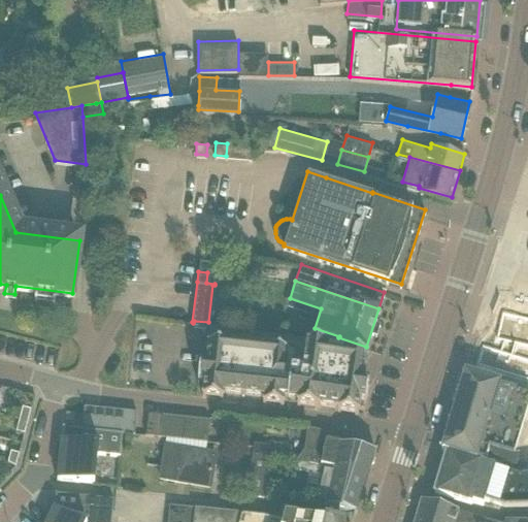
[(482,339),(474,363),(527,379),(527,401),(514,451),(508,467),(515,469),(527,466),(527,312),(501,305),(495,334),(503,336),(500,345),(482,339)]
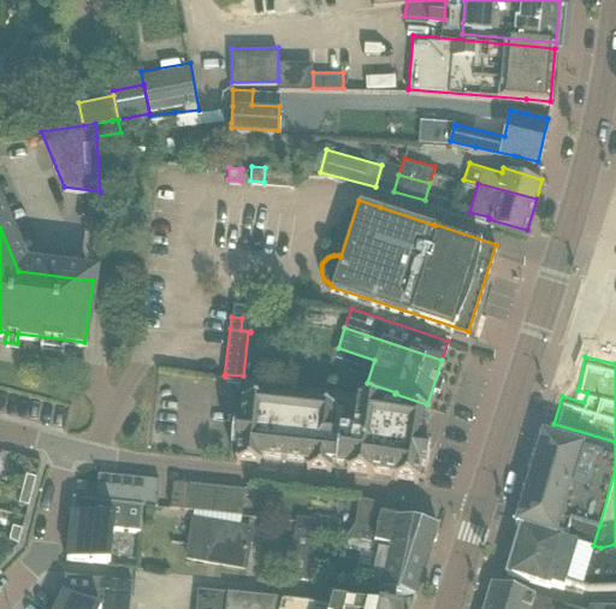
[(244,380),(241,418),(237,450),(335,461),(336,462),(336,460),(359,465),(359,461),(418,471),(419,463),(426,465),(431,442),(422,441),(427,411),(404,407),(359,397),(359,395),(268,383),(244,380)]
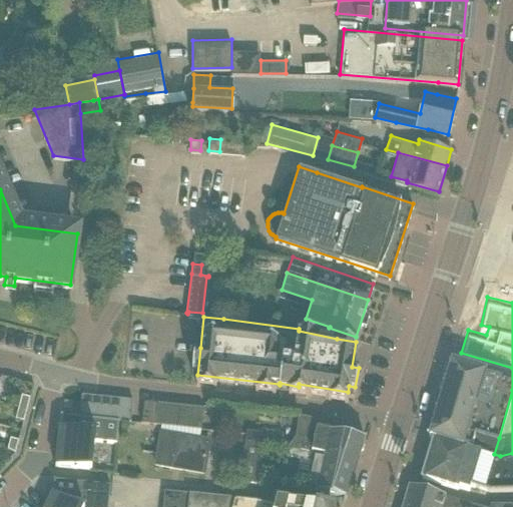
[(441,391),(429,433),(430,433),(470,445),(474,430),(499,438),(512,390),(512,377),(484,369),(485,367),(471,363),(466,361),(451,357),(441,391)]
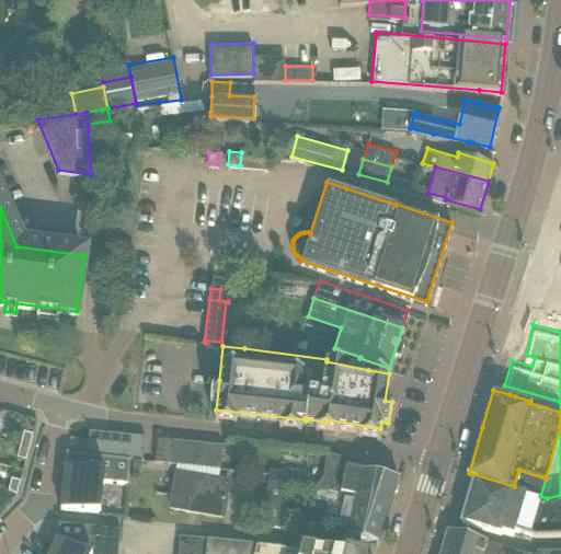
[(89,427),(87,451),(101,453),(103,429),(89,427)]
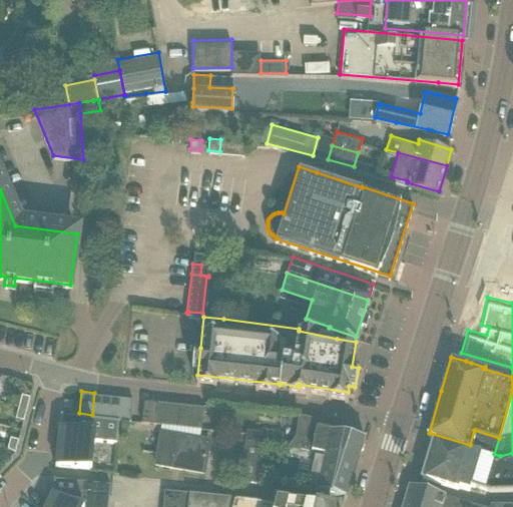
[(19,404),(26,406),(29,394),(22,392),(19,404)]
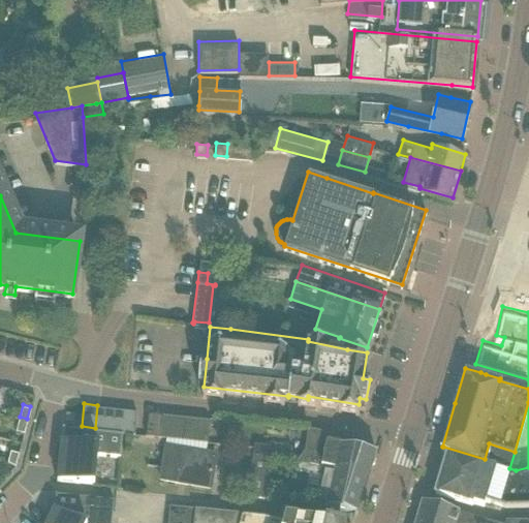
[(97,405),(95,428),(107,429),(111,406),(97,405)]
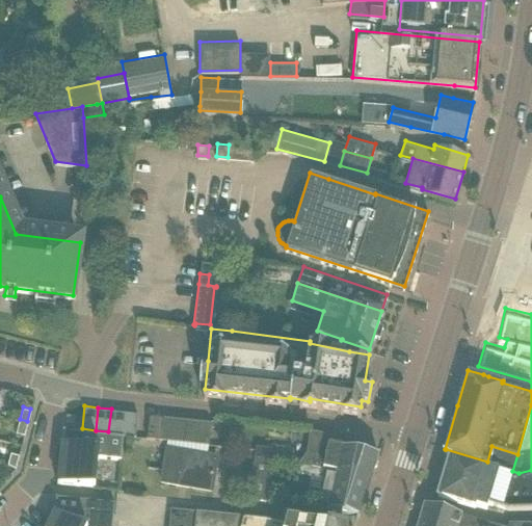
[(111,409),(108,431),(122,432),(125,410),(111,409)]
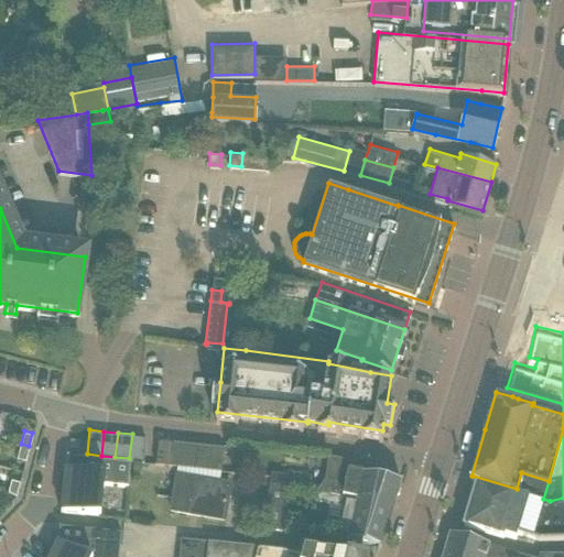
[(132,434),(129,458),(130,459),(143,460),(145,436),(132,434)]
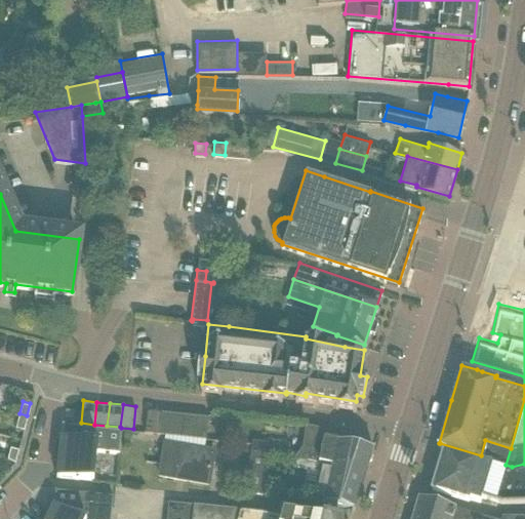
[(159,408),(147,407),(145,430),(157,431),(159,408)]
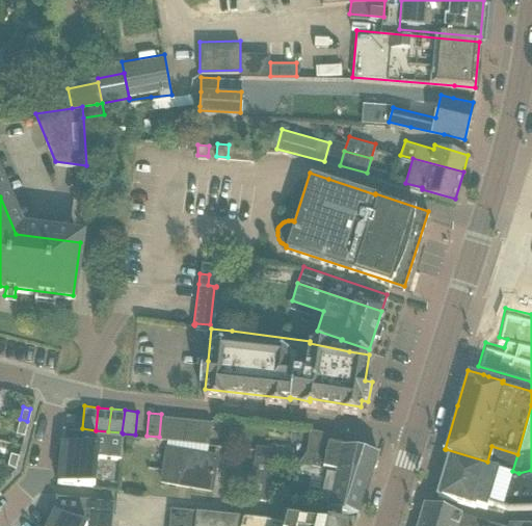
[(161,414),(159,437),(171,439),(174,416),(161,414)]
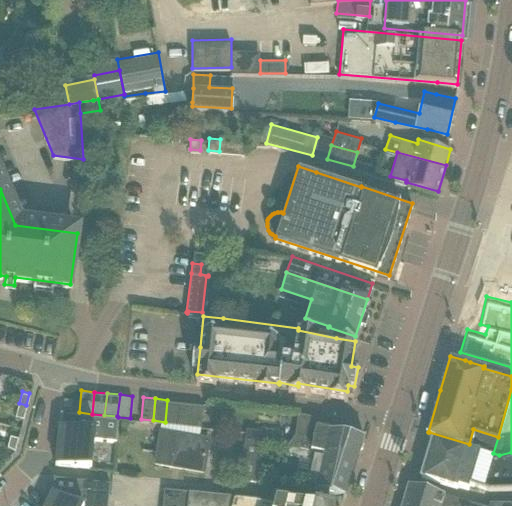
[(167,400),(165,422),(177,423),(179,401),(167,400)]
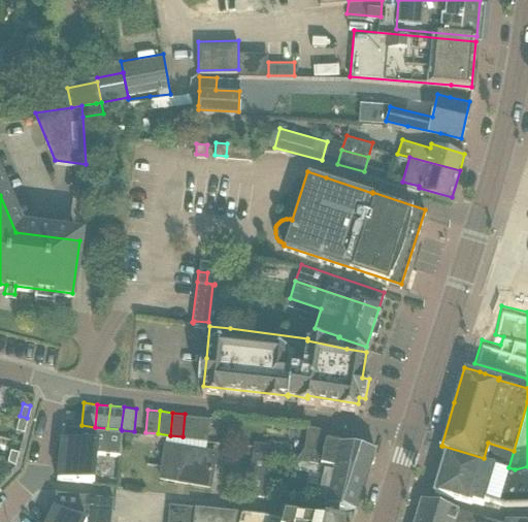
[(185,414),(183,436),(195,437),(197,415),(185,414)]
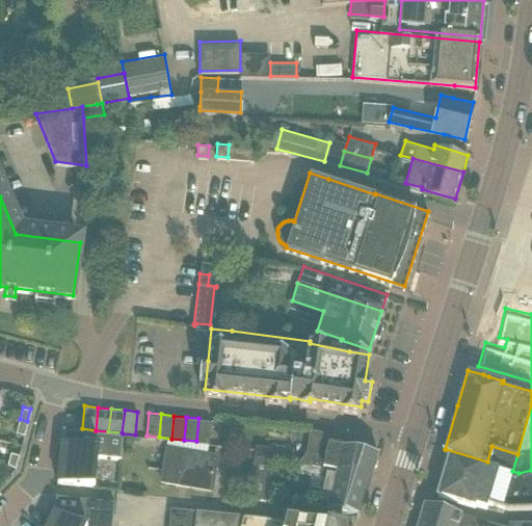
[(211,419),(198,418),(196,441),(208,443),(211,419)]
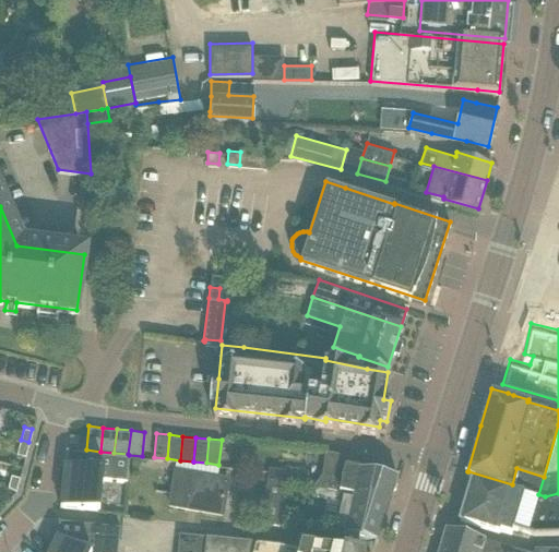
[(16,452),(25,454),(28,442),(21,440),(16,452)]
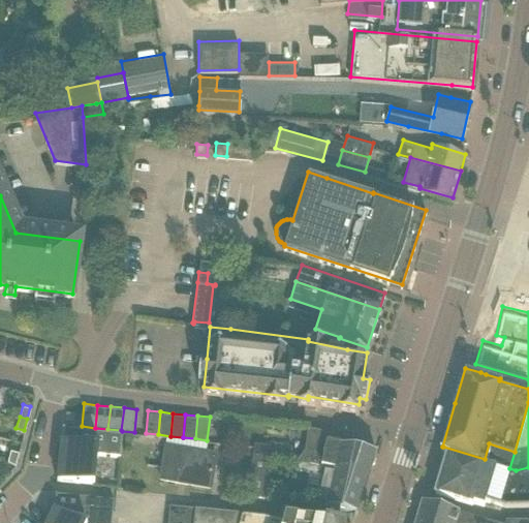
[(97,454),(97,451),(120,454),(122,431),(121,430),(107,429),(95,428),(82,426),(75,426),(74,440),(63,438),(61,438),(57,478),(59,478),(79,480),(79,479),(94,480),(96,454),(97,454)]
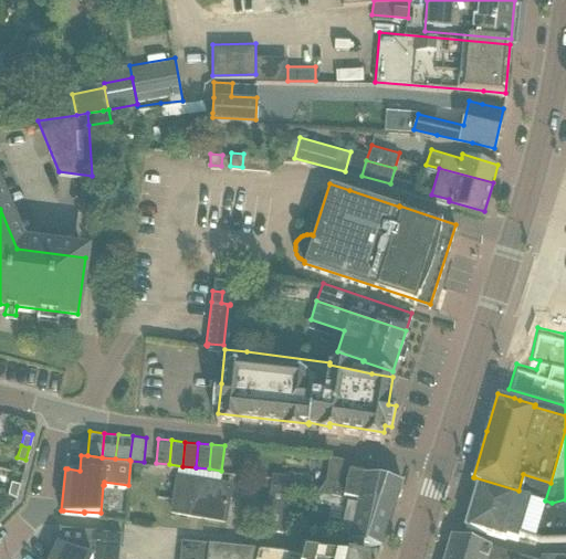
[(325,489),(395,504),(402,480),(365,473),(367,461),(356,459),(331,455),(325,489)]
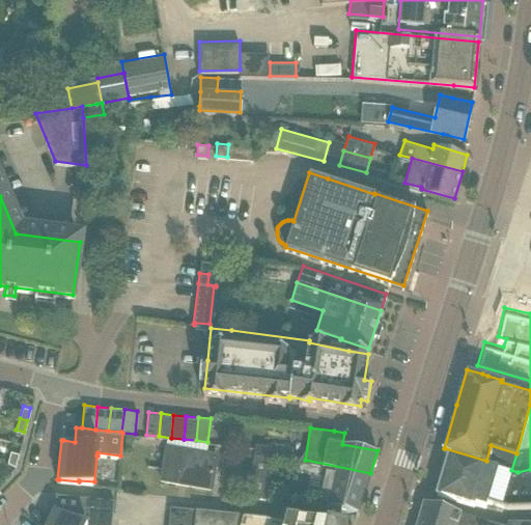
[(211,486),(214,466),(216,452),(167,444),(161,477),(211,486)]
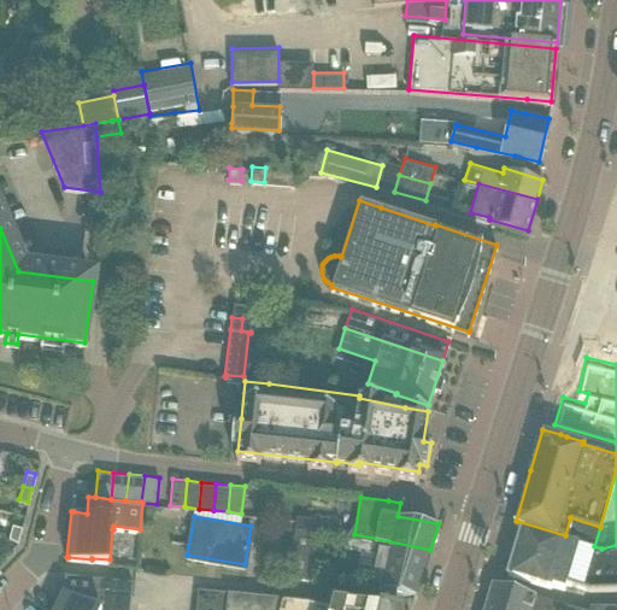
[(516,540),(506,572),(529,578),(551,585),(551,582),(564,586),(565,582),(565,580),(591,586),(616,586),(616,545),(601,549),(594,546),(600,527),(570,517),(565,535),(517,521),(512,539),(516,540)]
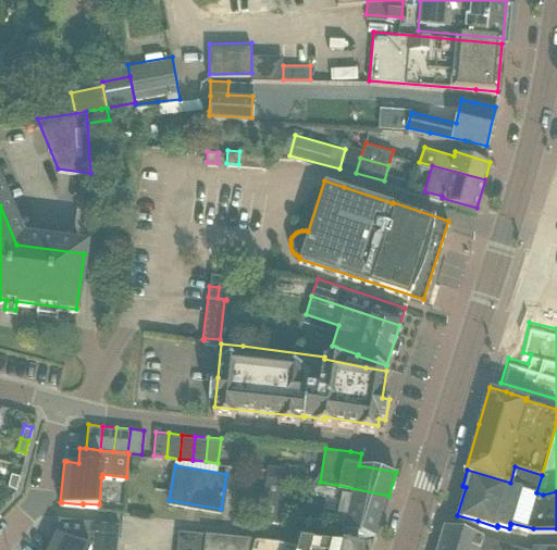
[(20,474),(11,472),(8,483),(16,487),(20,474)]
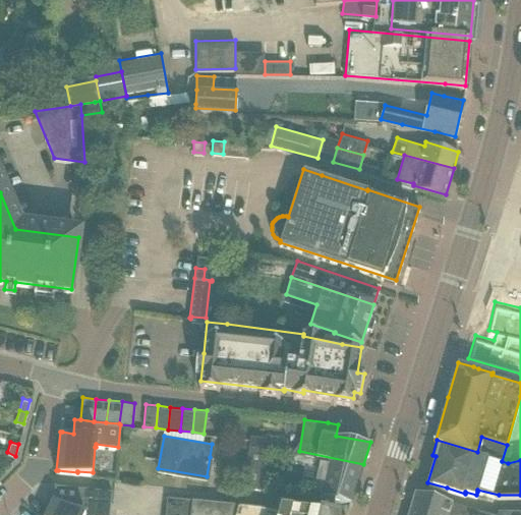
[(351,503),(363,464),(299,451),(292,450),(290,460),(316,465),(314,474),(310,495),(351,503)]
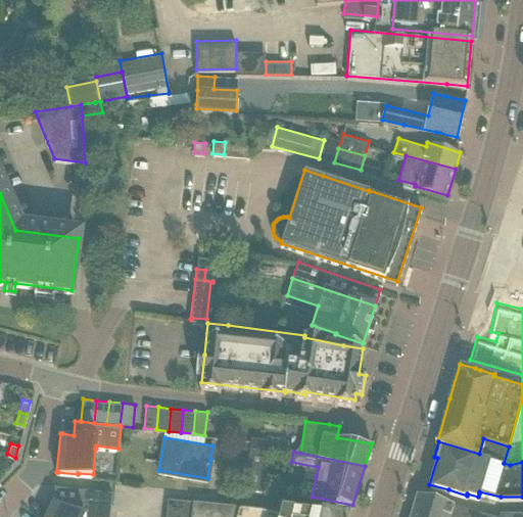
[(109,516),(112,491),(76,488),(75,501),(65,500),(62,505),(55,501),(53,500),(51,506),(49,505),(44,515),(46,516),(45,516),(109,516)]
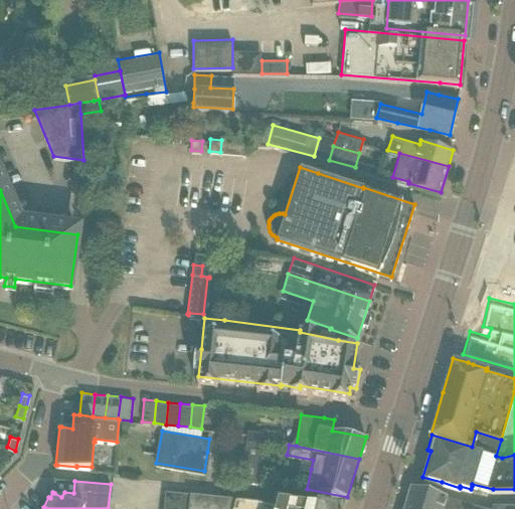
[(514,508),(514,503),(493,503),(491,508),(430,491),(410,485),(402,508),(514,508)]
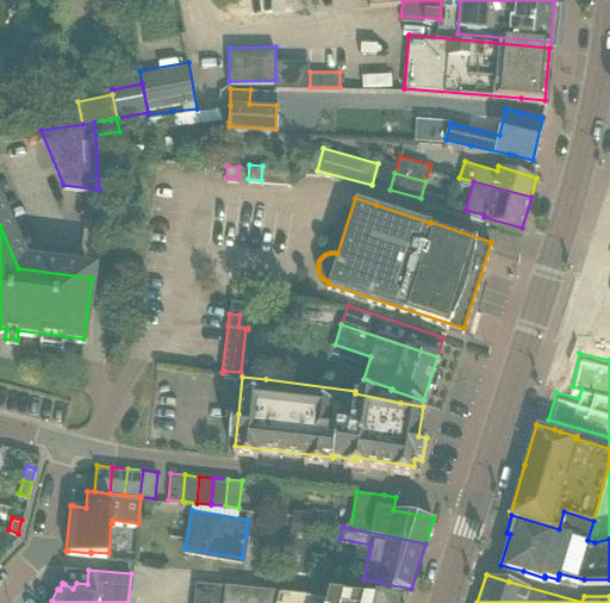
[(195,579),(192,602),(394,602),(377,598),(195,579)]
